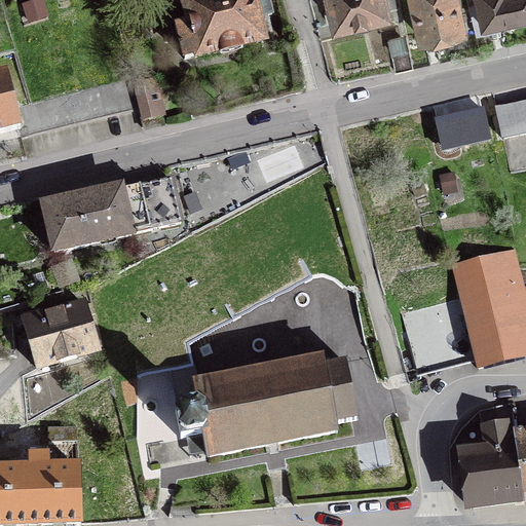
[(177,27),(185,60),(262,41),(256,19),(271,14),(268,0),(196,0),(186,2),(191,24),(177,27)]
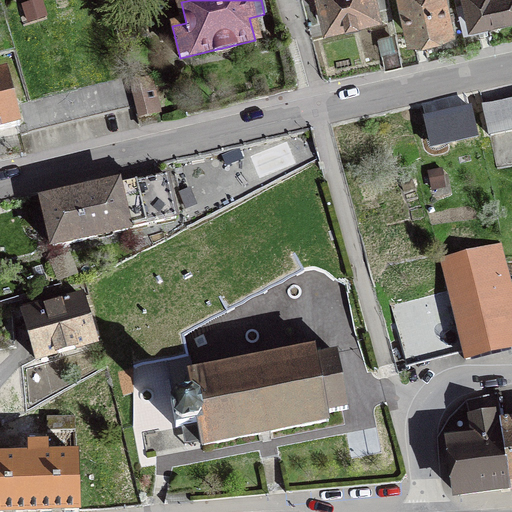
[(326,23),(377,11),(374,0),(311,0),(312,3),(321,1),(326,23)]
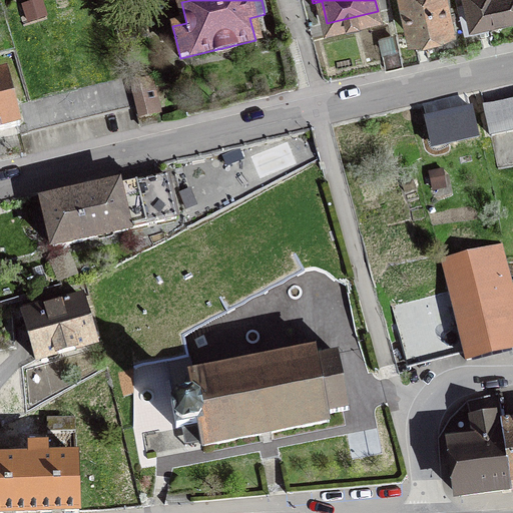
[(402,0),(411,38),(452,29),(445,0),(402,0)]
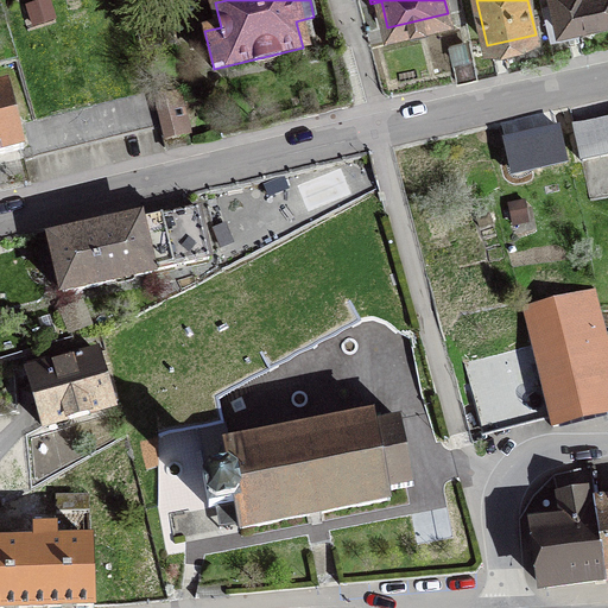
[(607,0),(550,0),(552,4),(542,6),(550,40),(578,33),(576,25),(607,17),(607,0)]
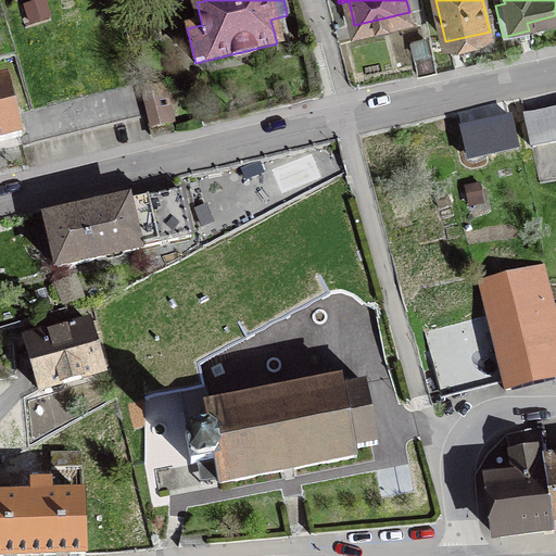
[(411,42),(417,75),(437,71),(429,39),(411,42)]
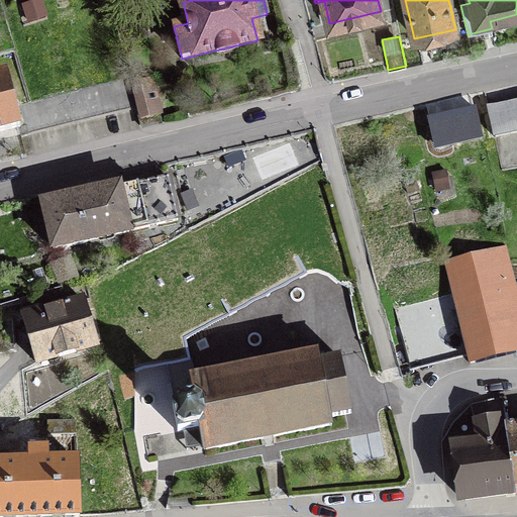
[(0,130),(19,126),(6,74),(0,75),(0,130)]
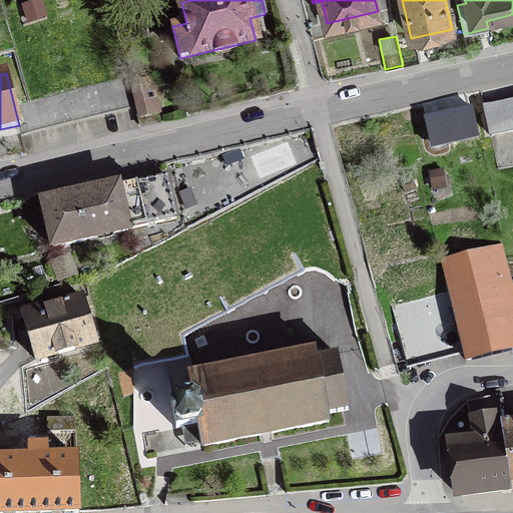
[(134,107),(127,77),(20,103),(27,133),(134,107)]
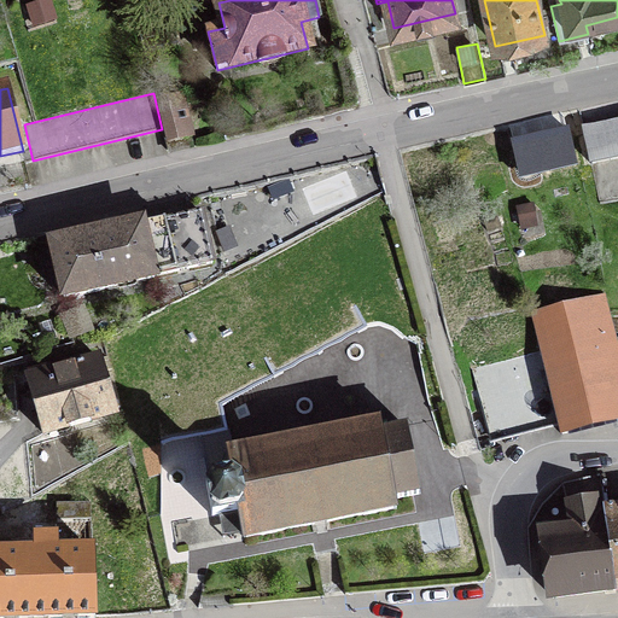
[(190,135),(181,97),(157,103),(167,141),(190,135)]
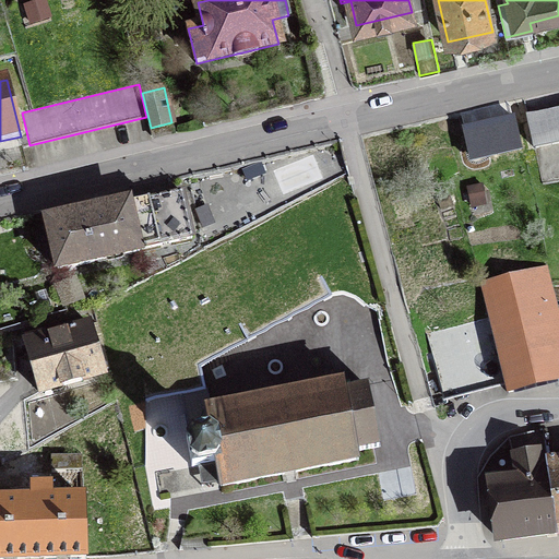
[(558,109),(527,117),(535,149),(558,142),(558,109)]
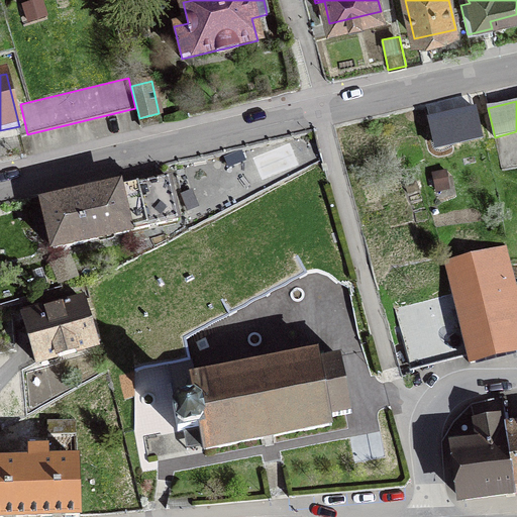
[(118,188),(118,186),(42,203),(54,249),(129,233),(128,231),(178,220),(168,177),(118,188)]
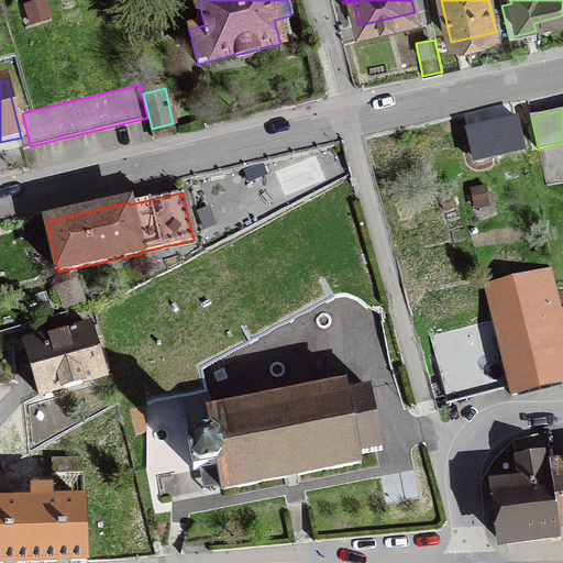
[(539,275),(486,288),(493,318),(508,381),(511,395),(562,382),(562,374),(547,302),(562,301),(562,288),(542,286),(541,279),(553,276),(551,268),(538,272),(539,275)]
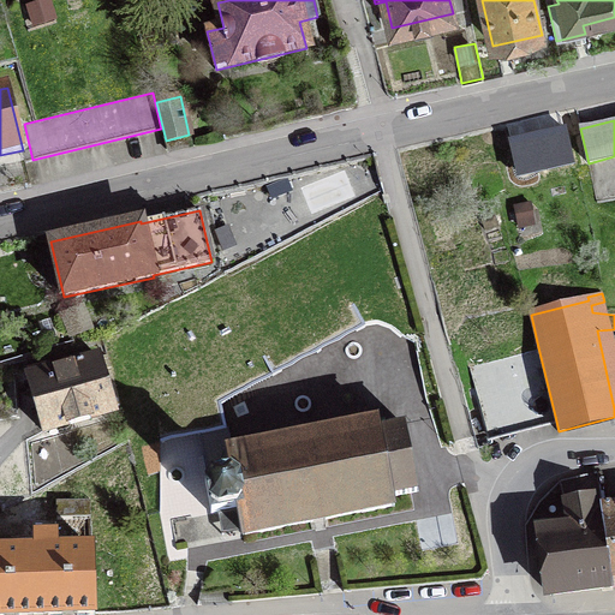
[(467,366),(487,434),(555,416),(538,347),(467,366)]
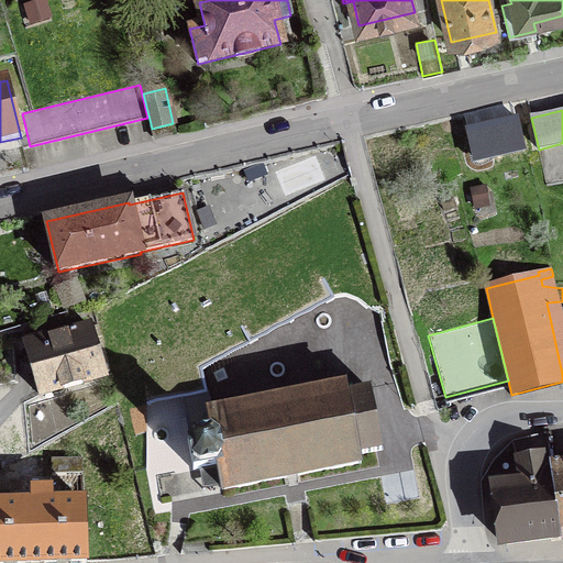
[(105,376),(89,326),(44,339),(42,332),(24,338),(30,360),(21,363),(24,374),(33,372),(41,395),(105,376)]
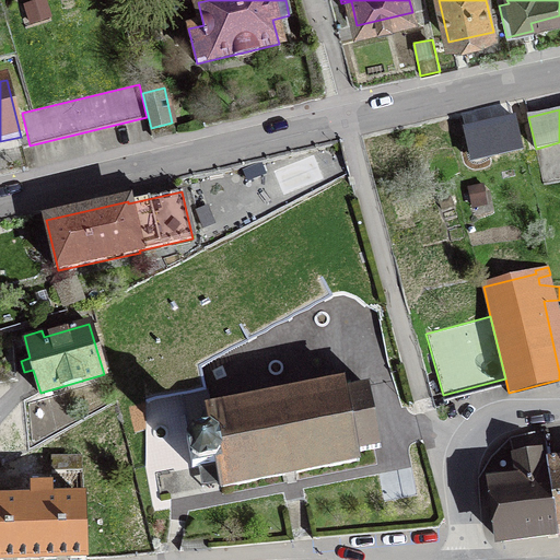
[(217,463),(221,488),(359,461),(357,452),(380,447),(368,386),(346,392),(343,383),(331,385),(327,364),(284,373),(286,378),(259,384),(261,399),(207,409),(207,413),(188,417),(193,436),(186,439),(193,467),(217,463)]
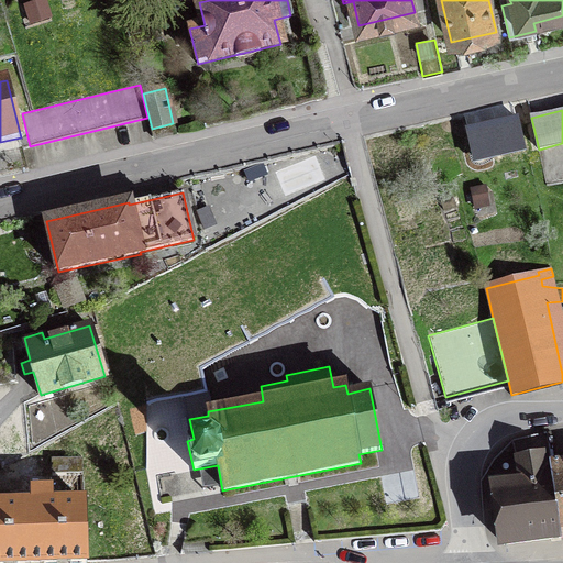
[(561,537),(562,536),(562,430),(545,432),(551,468),(561,537)]
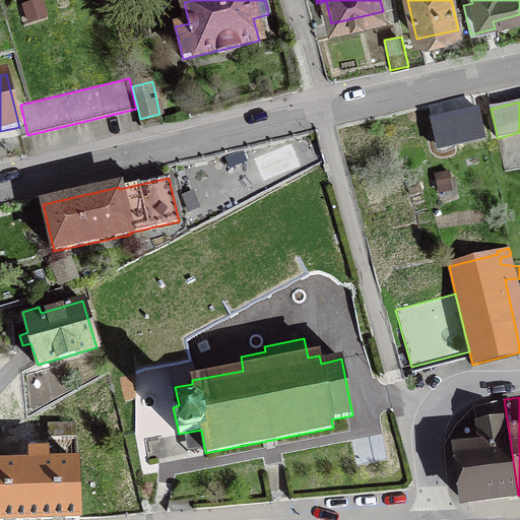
[(518,496),(509,433),(503,434),(500,419),(477,426),(481,446),(458,449),(465,503),(518,496)]
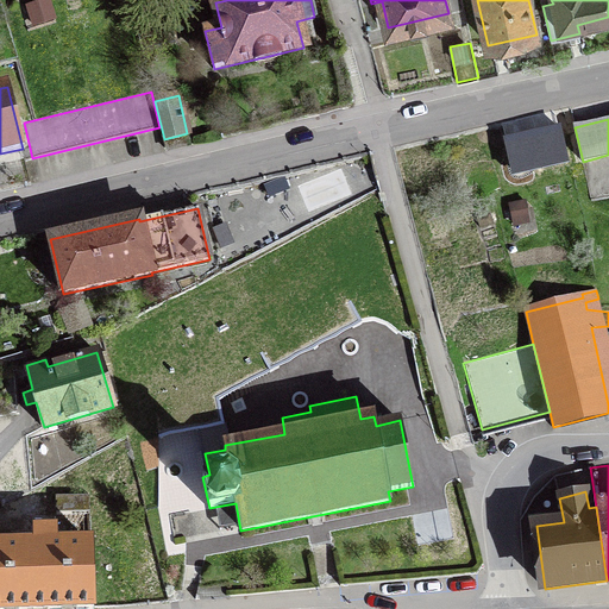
[(0,608),(50,608),(93,608),(89,495),(55,495),(56,528),(35,528),(35,541),(26,542),(26,545),(0,545),(0,608)]
